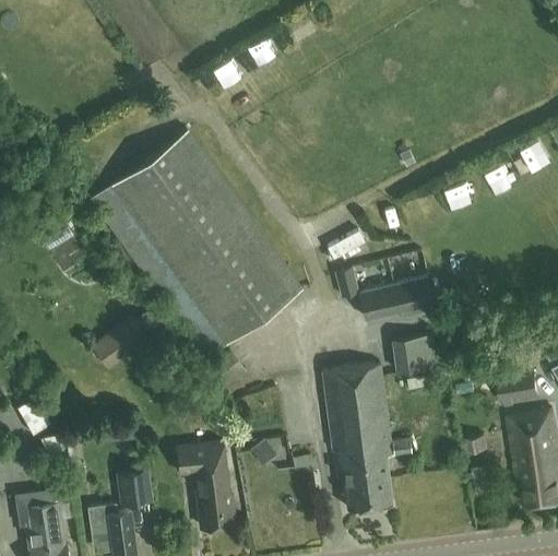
[(332,0),(339,11),(358,0),(357,0),(332,0)]
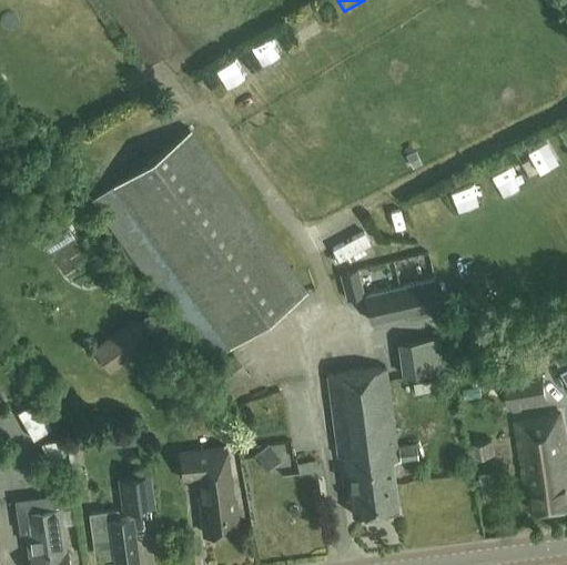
[(253,44),(260,57),(281,47),(274,34),(253,44)]
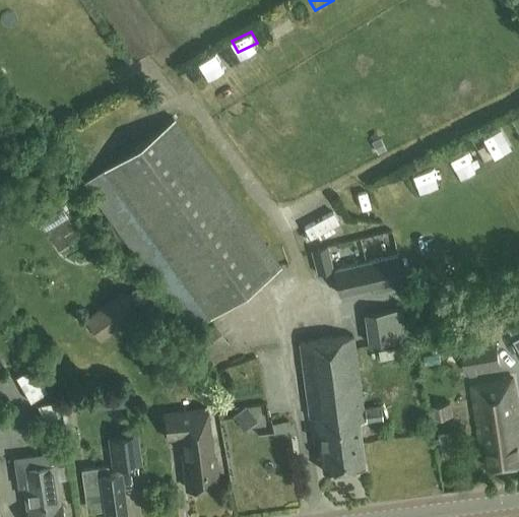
[(281,270),(174,123),(84,188),(192,335),(281,270)]
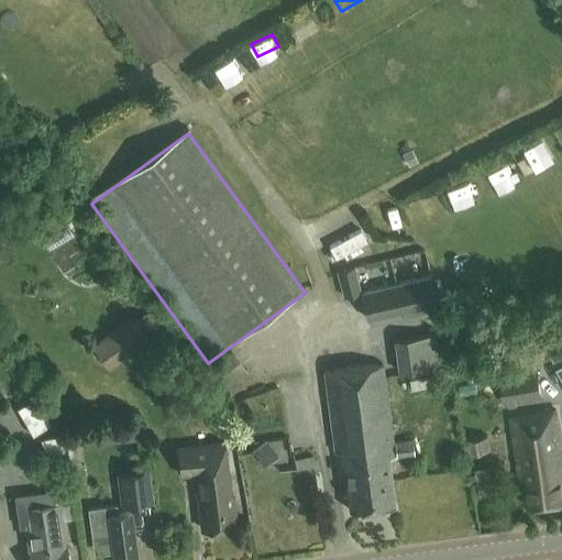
[(548,142),(528,150),(538,175),(557,167),(548,142)]
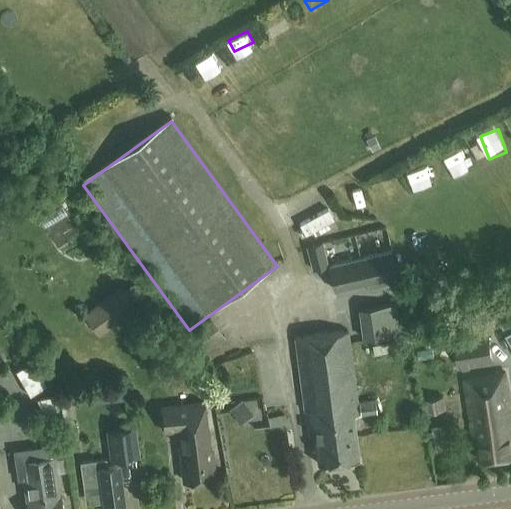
[(448,156),(458,178),(474,171),(463,149),(448,156)]
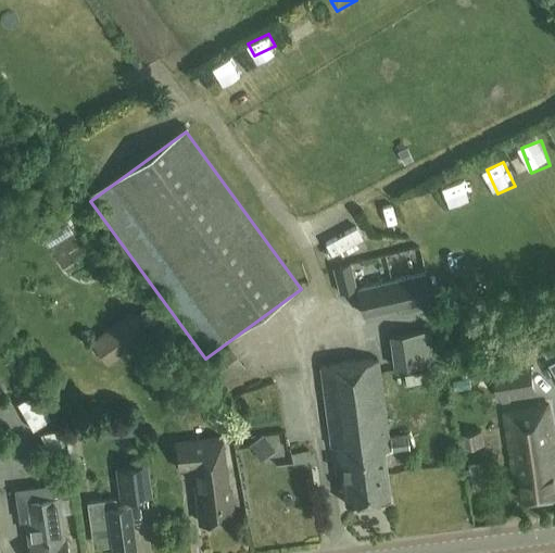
[(457,213),(478,204),(468,178),(448,186),(457,213)]
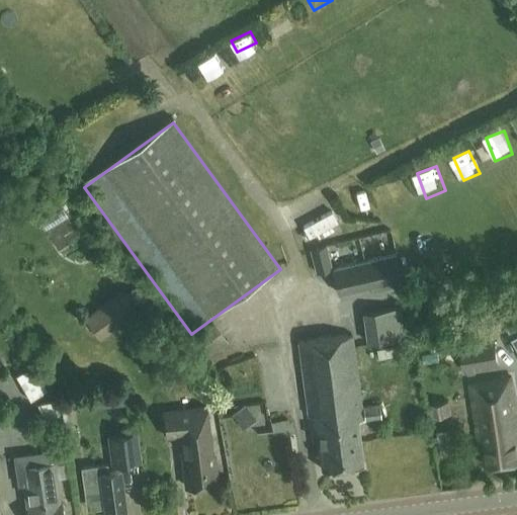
[(333,215),(305,230),(310,240),(338,225),(333,215)]
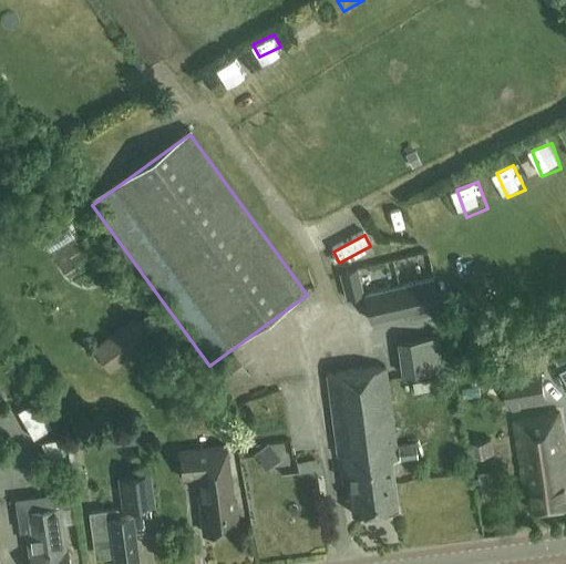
[(347,303),(364,298),(358,272),(340,276),(347,303)]
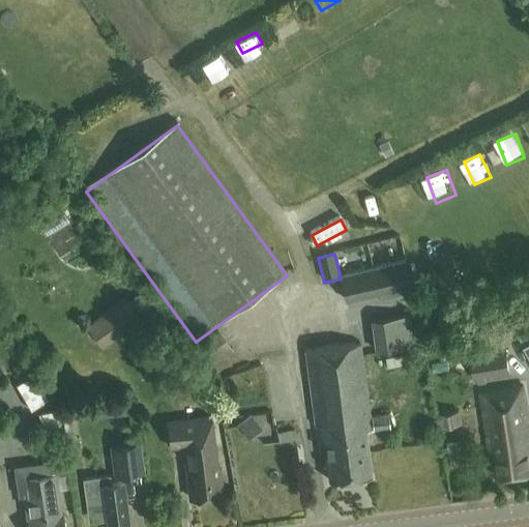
[(341,277),(347,303),(412,288),(406,263),(341,277)]
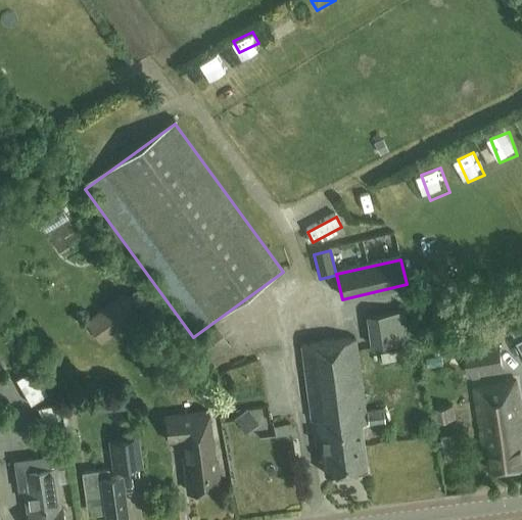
[(88,325),(101,344),(139,317),(126,298),(88,325)]
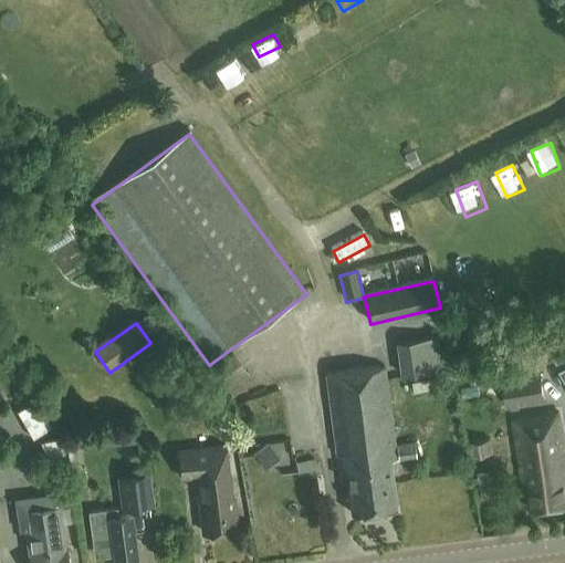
[(398,346),(403,378),(441,373),(437,340),(398,346)]
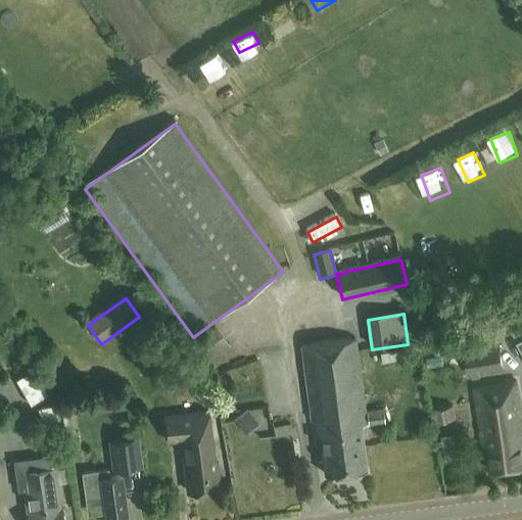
[(521,323),(511,329),(518,342),(521,340),(521,323)]
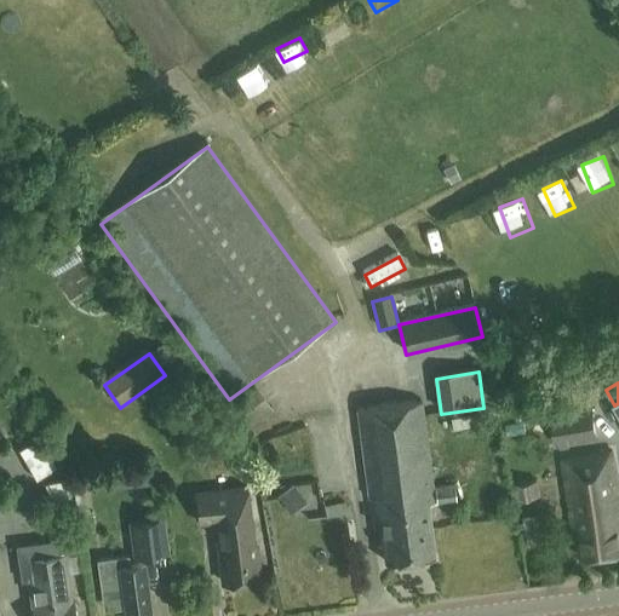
[(390,408),(411,562),(436,558),(429,506),(458,502),(456,487),(435,489),(423,403),(390,408)]
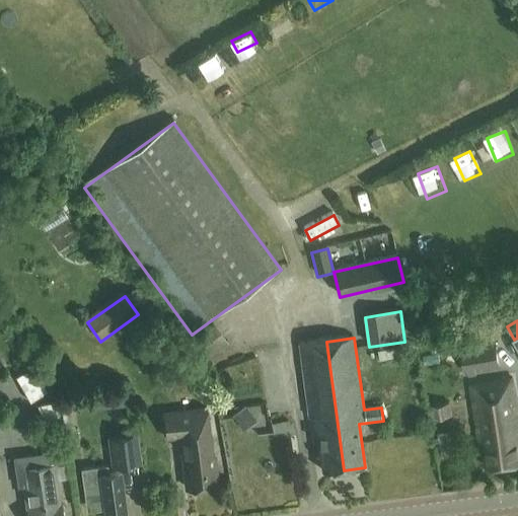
[(344,470),(326,342),(300,345),(310,420),(316,419),(323,472),(344,470)]
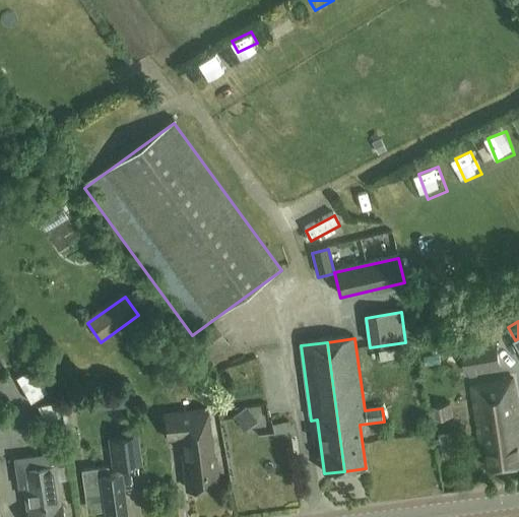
[(464,349),(468,375),(500,370),(497,344),(464,349)]
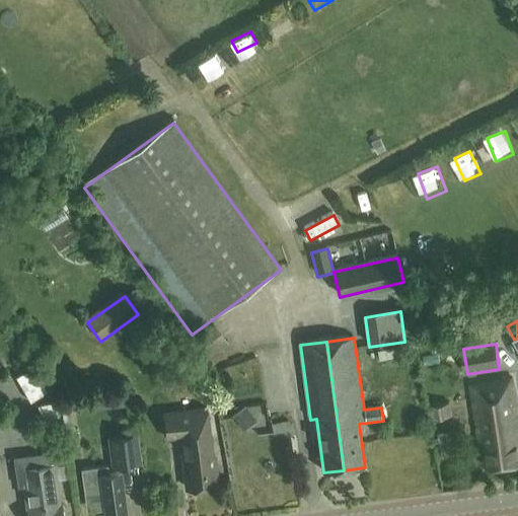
[(399,350),(384,352),(386,366),(401,364),(399,350)]
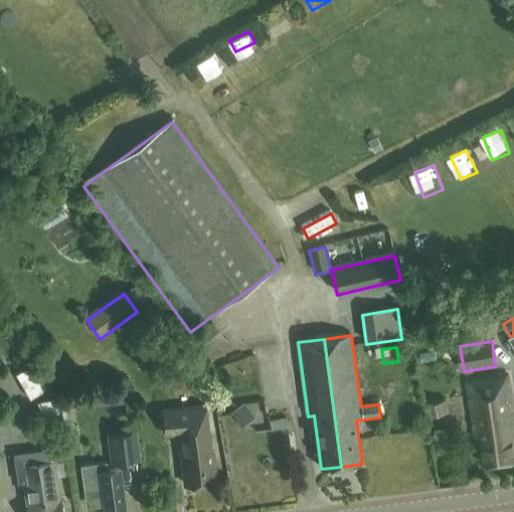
[(32,366),(16,376),(30,401),(47,392),(32,366)]
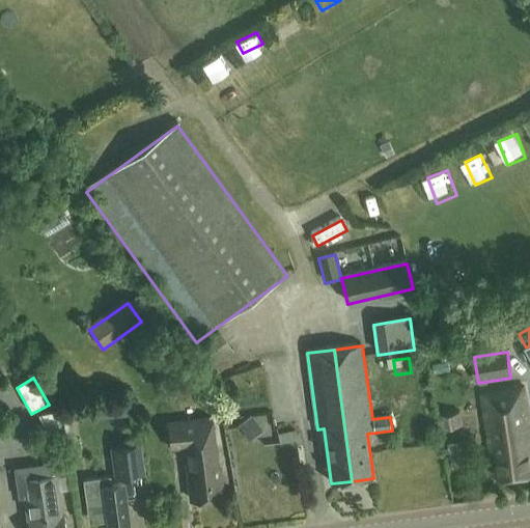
[(499,480),(529,475),(529,446),(528,437),(529,437),(529,416),(526,389),(483,395),(492,454),(496,454),(499,480)]
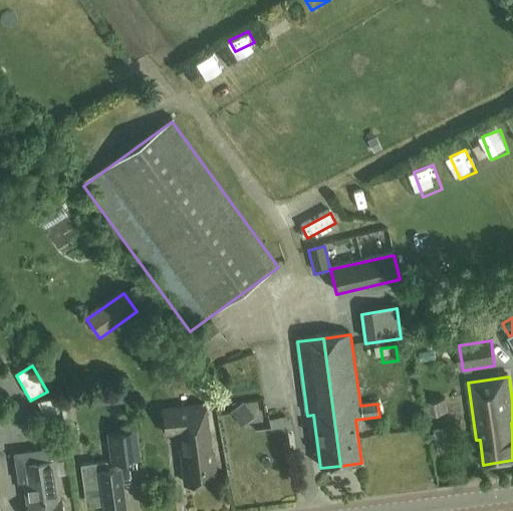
[(207,408),(164,413),(167,436),(186,434),(189,456),(183,457),(186,487),(217,483),(214,454),(212,454),(207,408)]
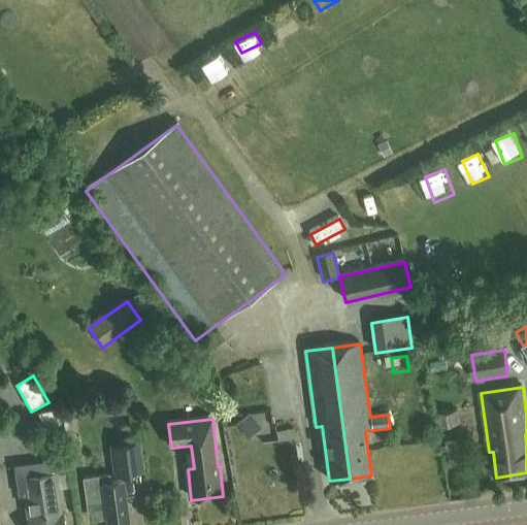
[(111,448),(116,476),(144,472),(140,444),(111,448)]
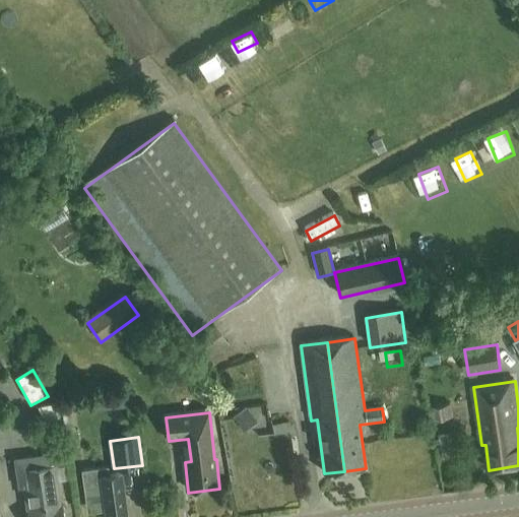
[(46,516),(38,458),(17,461),(21,491),(24,490),(28,516),(46,516)]
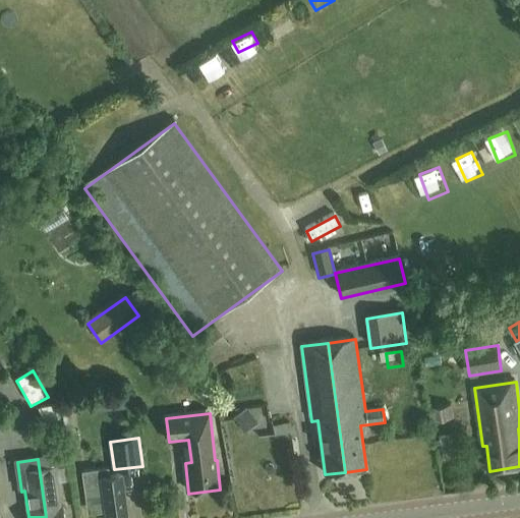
[(63,517),(56,467),(42,469),(41,459),(38,459),(46,517),(63,517)]
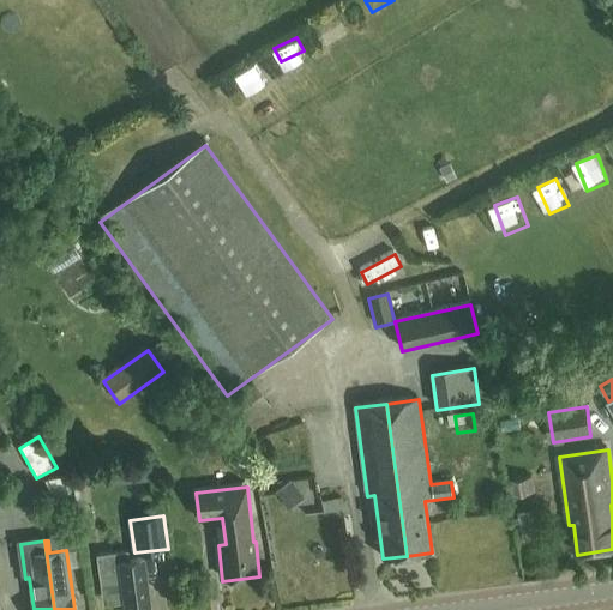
[(103,597),(124,595),(125,609),(151,609),(144,560),(130,562),(128,553),(97,556),(103,597)]
